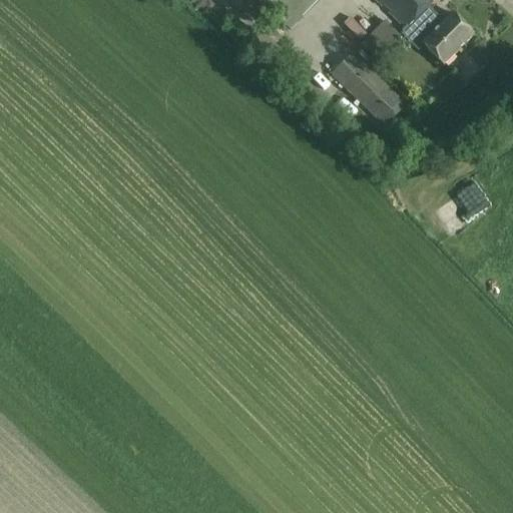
[(272,0),(298,24),(320,0),(272,0)]
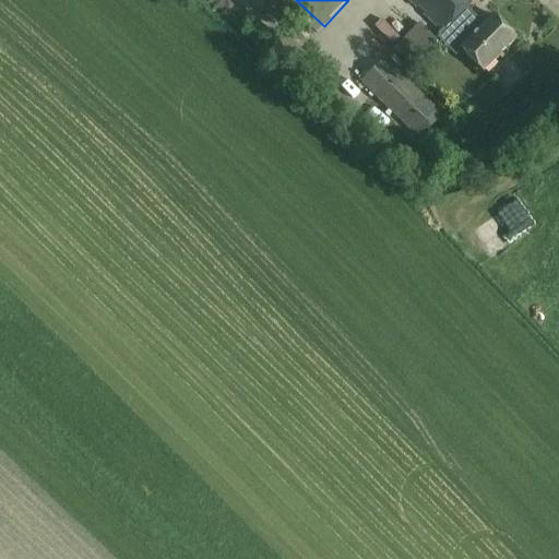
[(494,15),(484,24),(468,9),(476,0),(402,0),(439,34),(436,37),(455,57),(461,51),(483,73),(516,38),(494,15)]
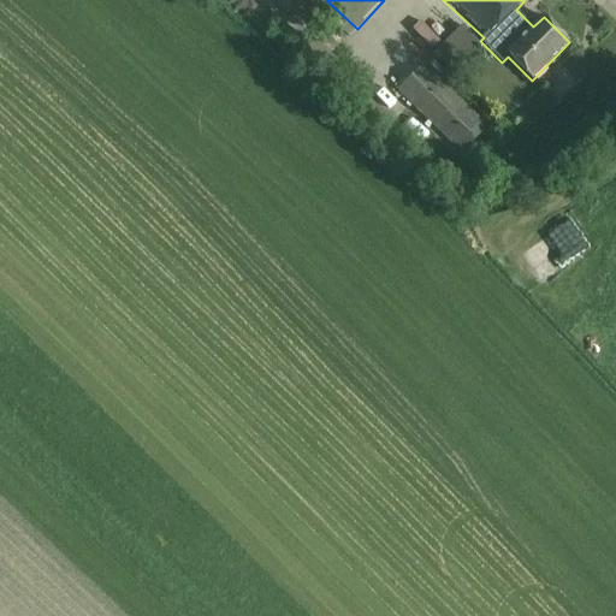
[(451,75),(481,45),(462,27),(432,57),(451,75)]
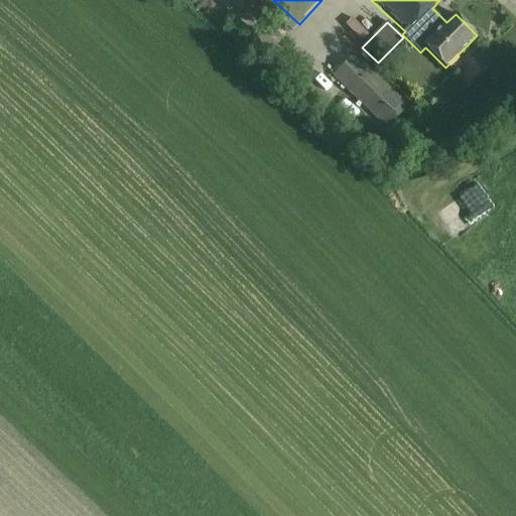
[(387,130),(409,107),(356,53),(333,77),(387,130)]
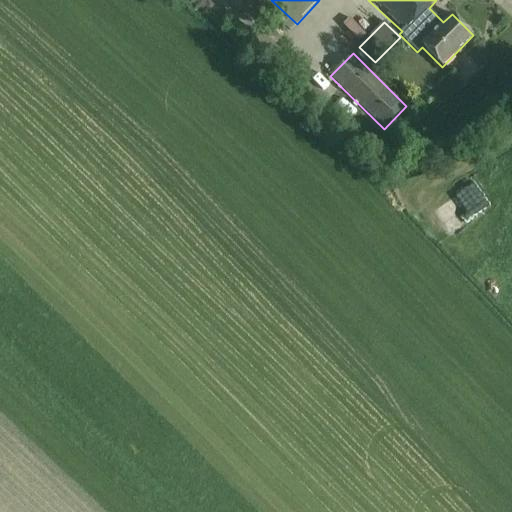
[(432,208),(451,235),(492,206),(473,179),(432,208)]
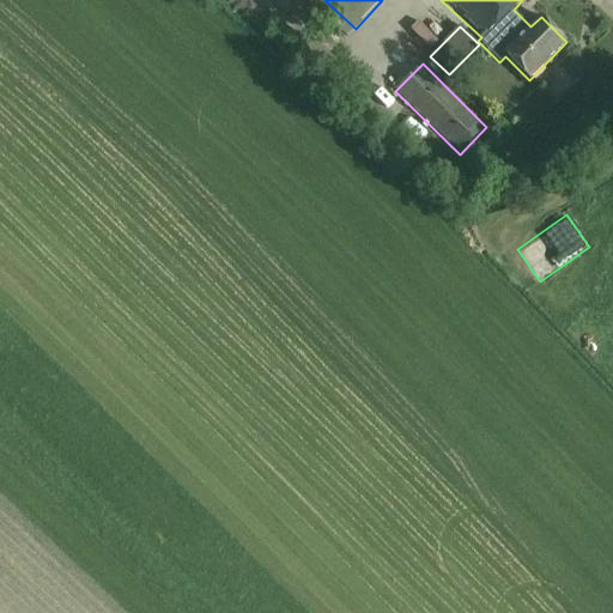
All buildings are outlined.
